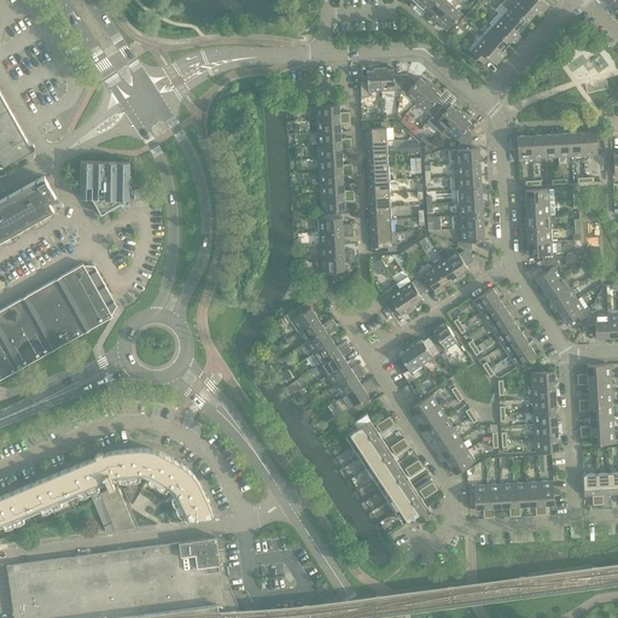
[(421,0),(418,4),(427,12),(438,0),(421,0)]
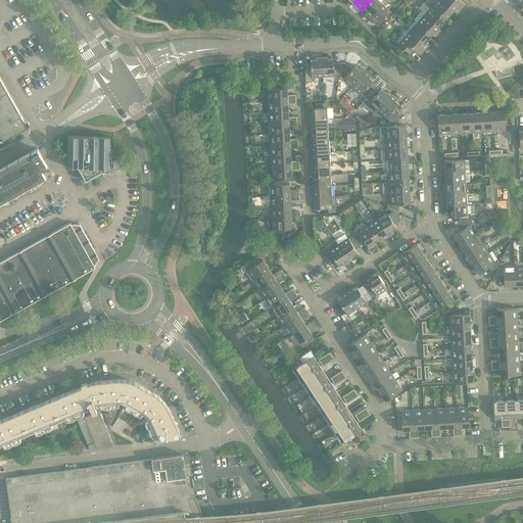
[(378,0),(371,0),(362,10),(370,18),(383,4),(380,2),(378,0)]
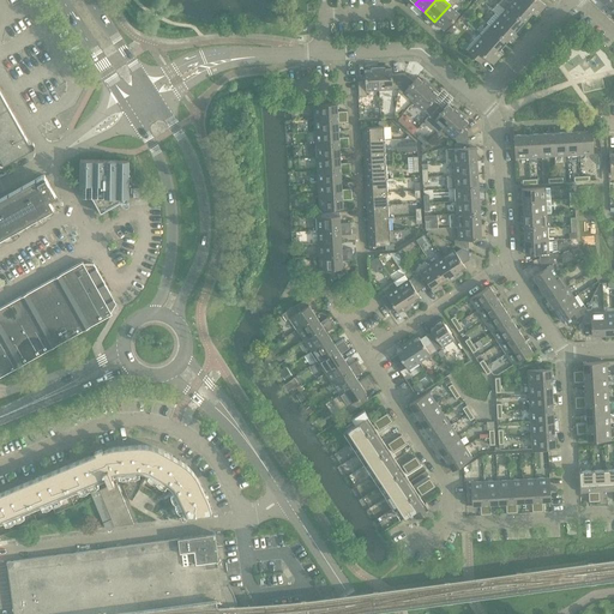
[(450,5),(434,22),(445,30),(459,13),(452,7),(455,4),(450,0),(447,0),(446,2),(450,5)]
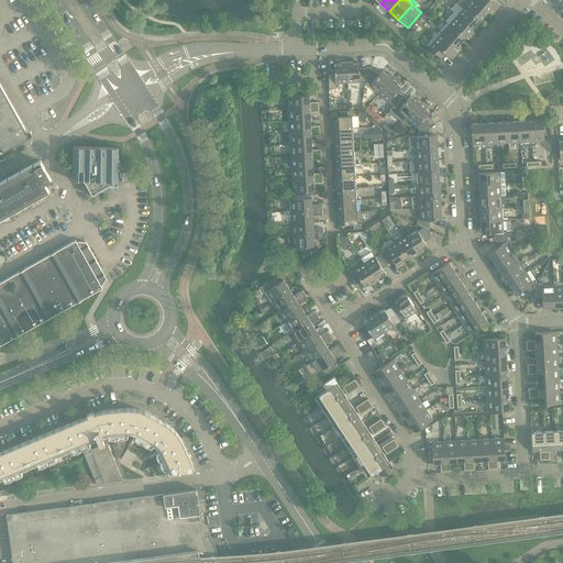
[(463,9),(465,7),(481,20),(488,11),(476,0),(471,0),(468,3),(465,1),(461,7),(463,9)]
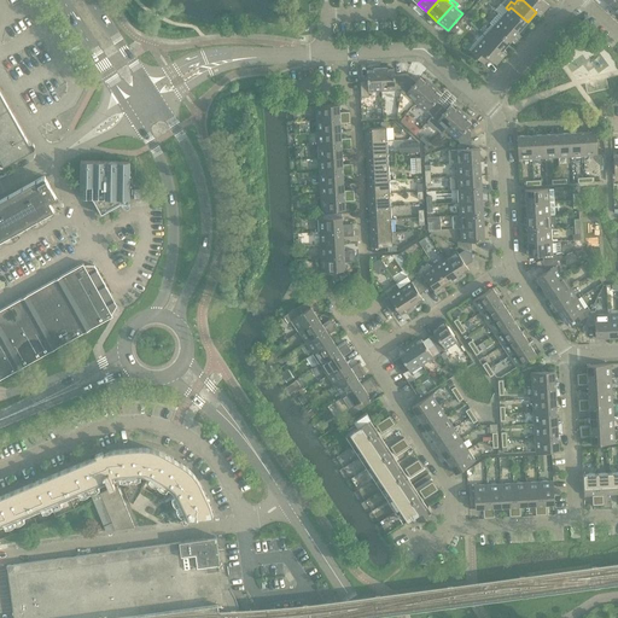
[(523,0),(536,12),(540,16),(549,5),(543,0),(523,0)]
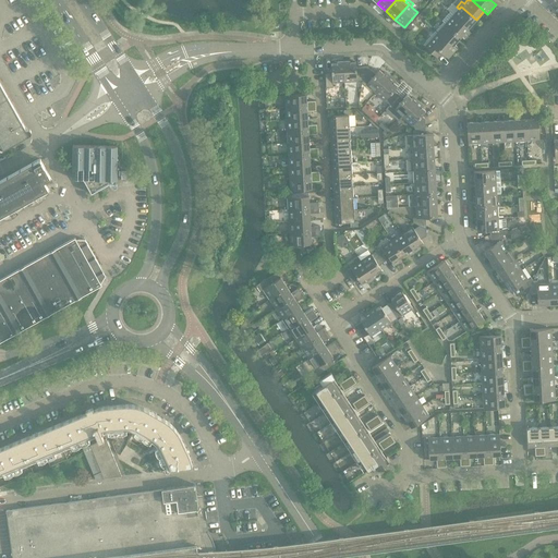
[(459,9),(453,15),(469,28),(476,20),(461,7),(459,9)]
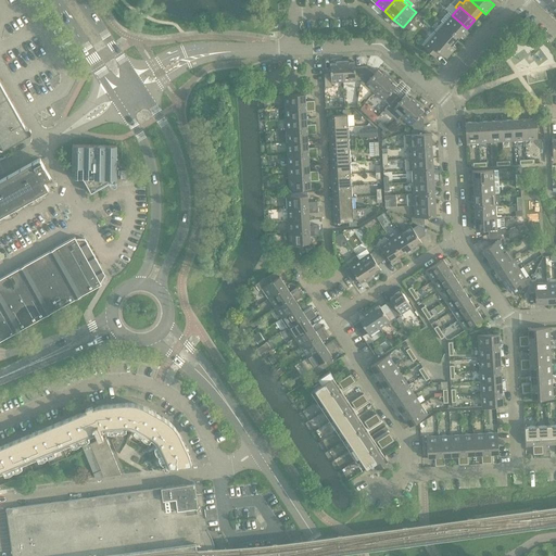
[(441,21),(444,24),(459,37),(467,28),(452,15),(449,12),(441,21)]
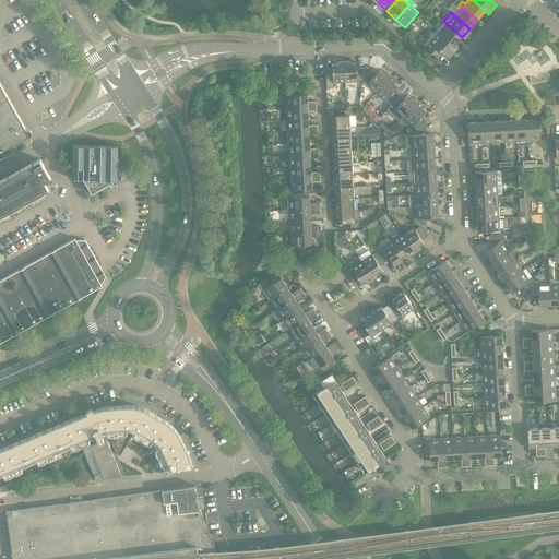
[(439,33),(454,46),(462,37),(447,24),(444,22),(437,31),(439,33)]
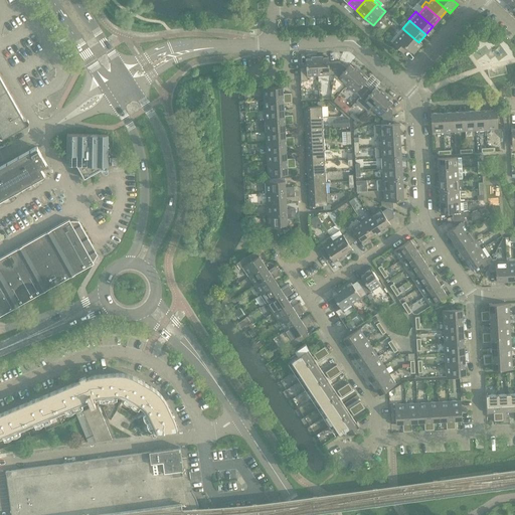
[(418,42),(404,30),(403,30),(402,29),(391,41),(392,43),(403,53),(407,48),(413,54),(421,45),(418,42)]
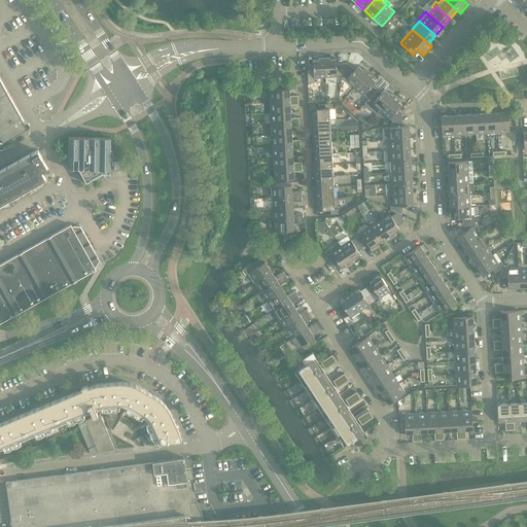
[(331,57),(324,58),(325,77),(343,76),(347,63),(337,64),(337,59),(331,59),(331,57)]
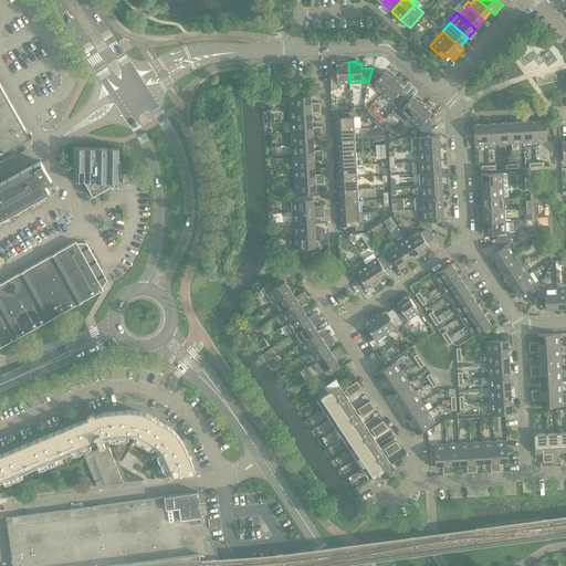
[(349,83),(348,62),(342,62),(342,64),(336,64),(337,75),(331,75),(332,88),(337,88),(337,83),(349,83)]
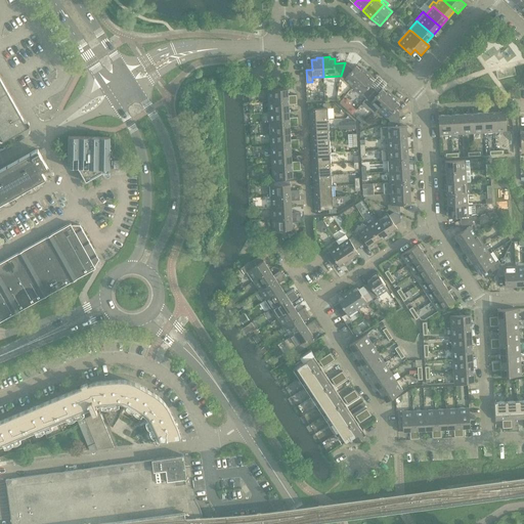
[(345,62),(341,76),(353,87),(366,72),(361,68),(360,69),(356,66),(353,70),(345,62)]
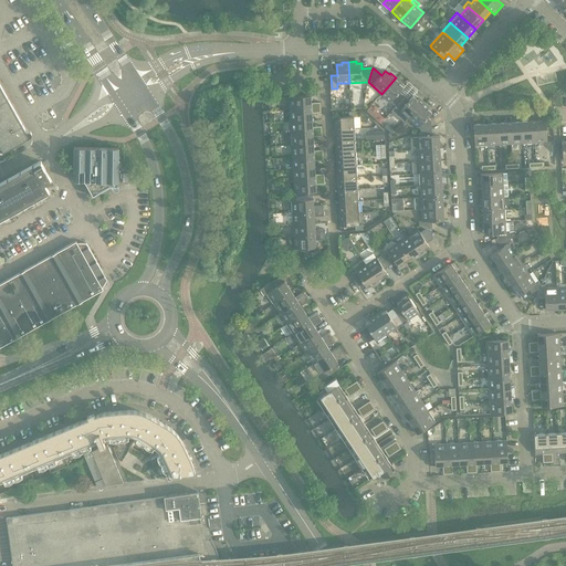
[(396,77),(381,94),(396,106),(405,96),(400,92),(404,87),(400,84),(401,83),(396,77)]
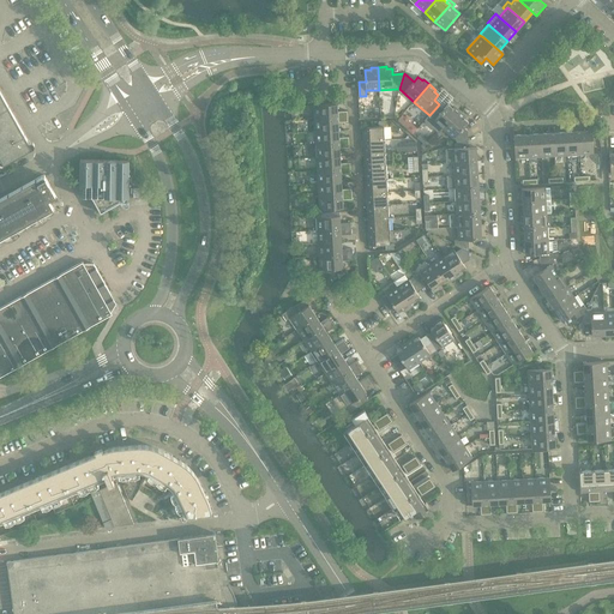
[(0,166),(30,150),(30,149),(32,148),(32,146),(34,145),(34,144),(32,143),(31,143),(30,143),(0,89),(0,166)]
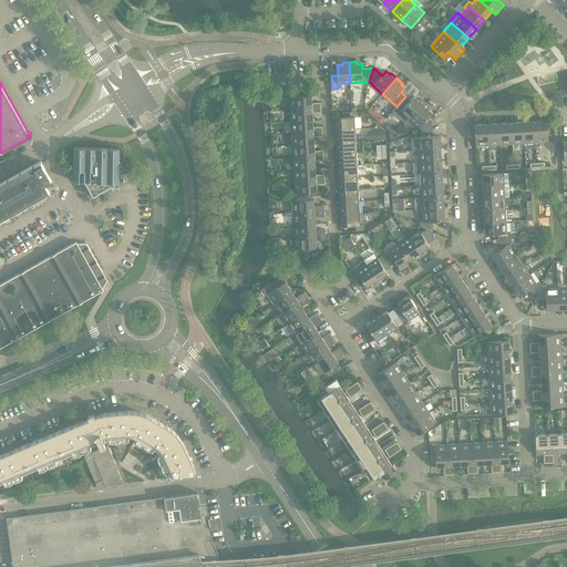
[(290,98),(290,110),(312,109),(311,96),(290,98)]
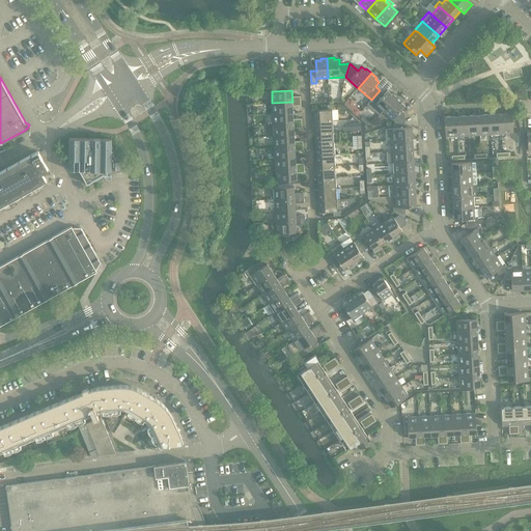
[(380,90),(371,100),(367,105),(380,115),(385,112),(397,96),(392,92),(391,93),(388,90),(384,94),(380,90)]
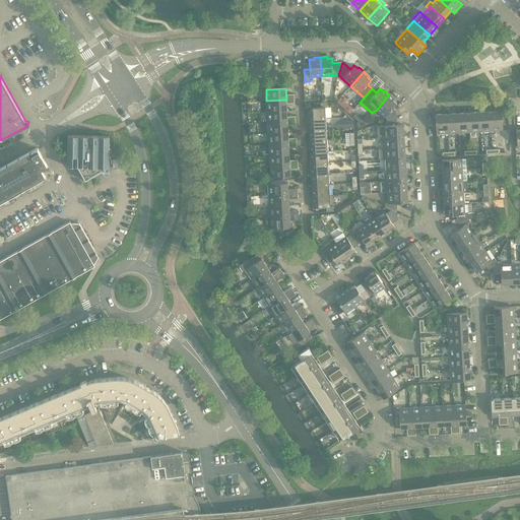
[(377,110),(386,117),(387,121),(396,117),(396,111),(393,109),(397,104),(393,101),(395,100),(389,94),(377,110)]
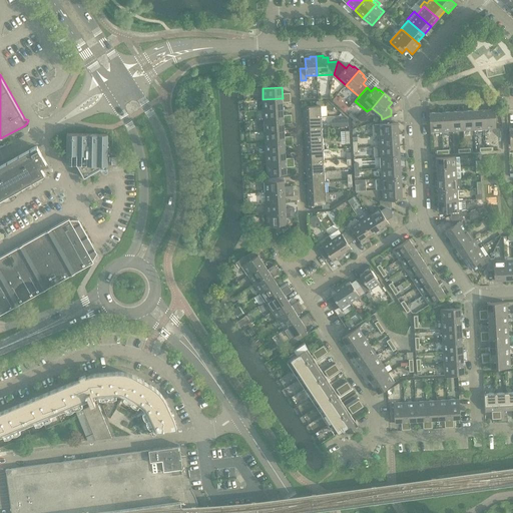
[(337,96),(333,99),(339,105),(343,101),(342,100),(342,98),(340,96),(338,96),(337,96)]
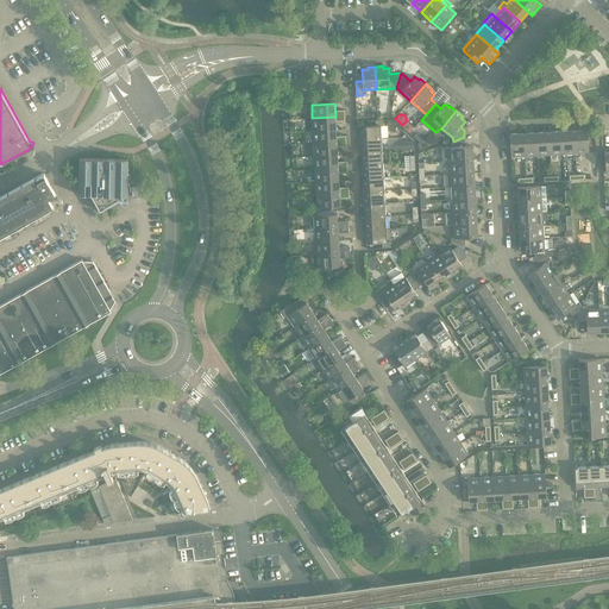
[(336,117),(312,118),(313,131),(336,130),(336,117)]
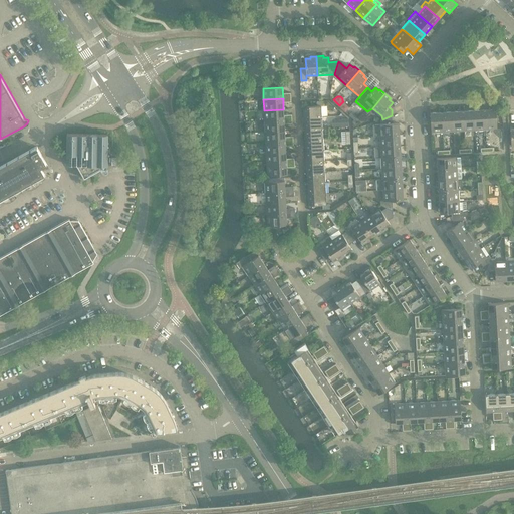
[(303,107),(304,118),(322,117),(321,105),(324,105),(323,101),(317,101),(317,106),(303,107)]
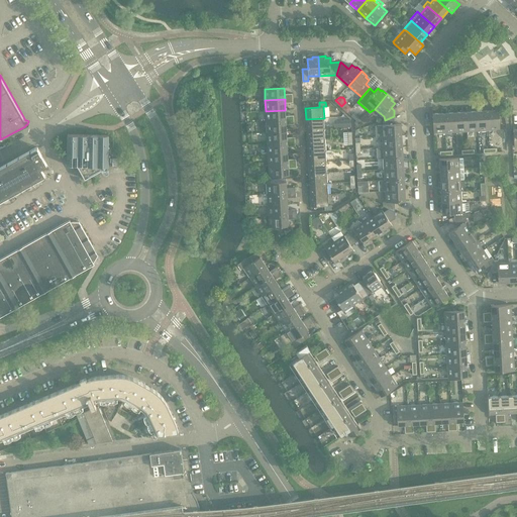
[(285,110),(266,111),(267,121),(286,120),(285,110)]
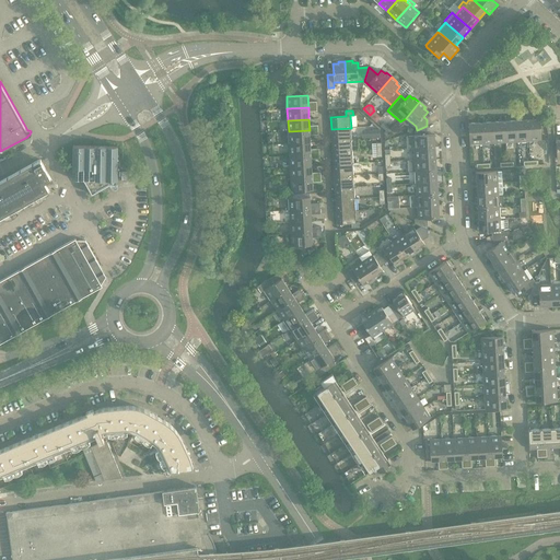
[(528,119),(516,120),(517,142),(529,141),(528,119)]
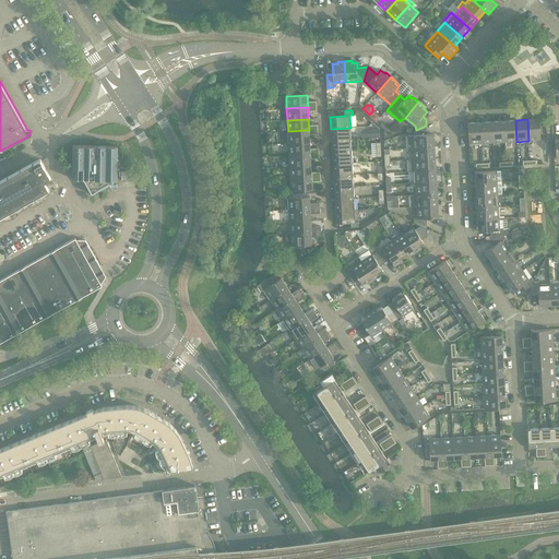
[(539,119),(527,119),(528,141),(540,140),(539,119)]
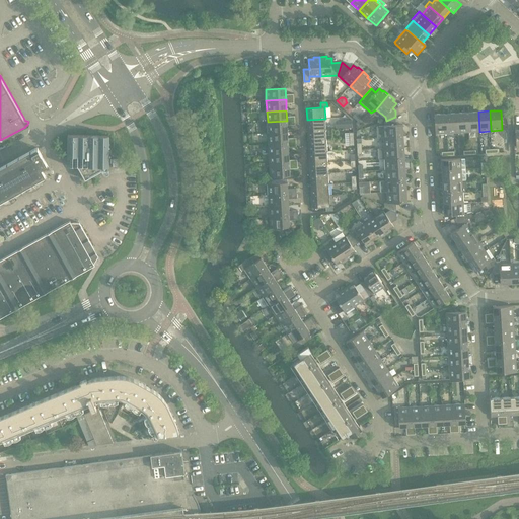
[(478,112),(467,113),(468,132),(479,132),(478,112)]
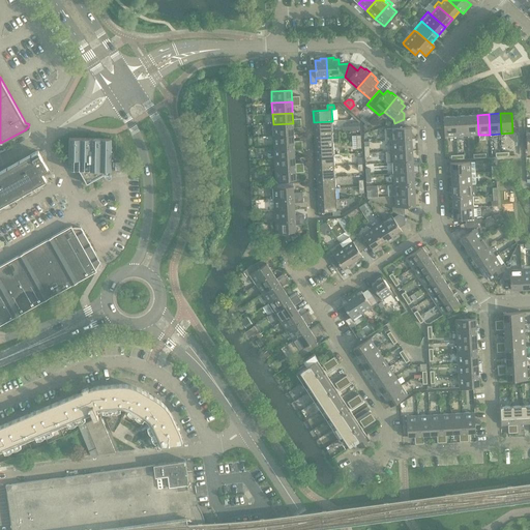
[(363,115),(359,119),(363,122),(365,124),(369,120),(363,115)]
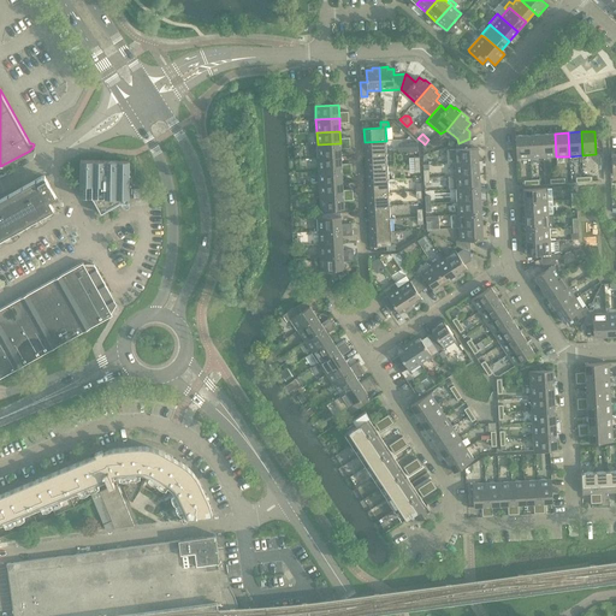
[(543,134),(529,135),(531,159),(544,158),(543,134)]
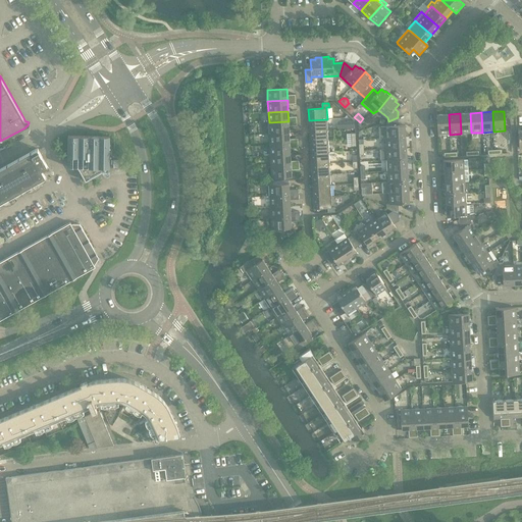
[(470,113),(460,113),(461,134),(471,133),(470,113)]
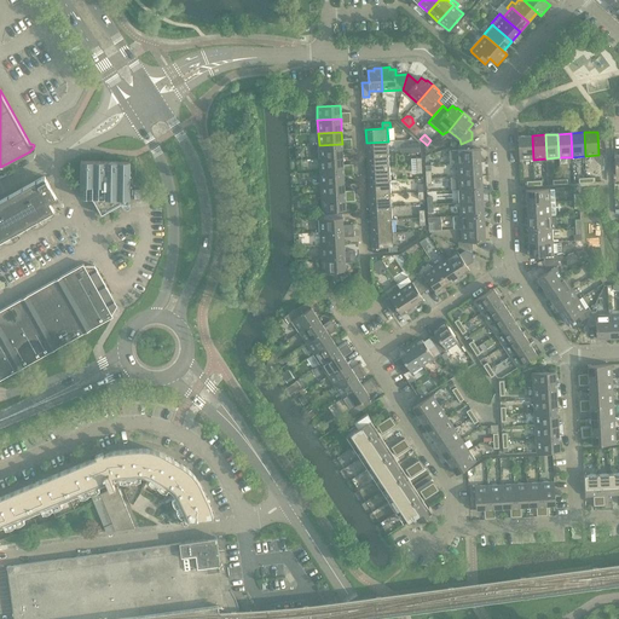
[(533,160),(532,136),(519,137),(520,160),(533,160)]
